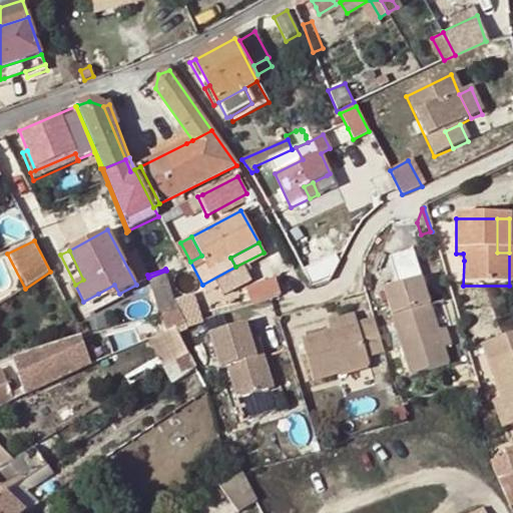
[(148,278),(162,315),(181,309),(166,271),(148,278)]
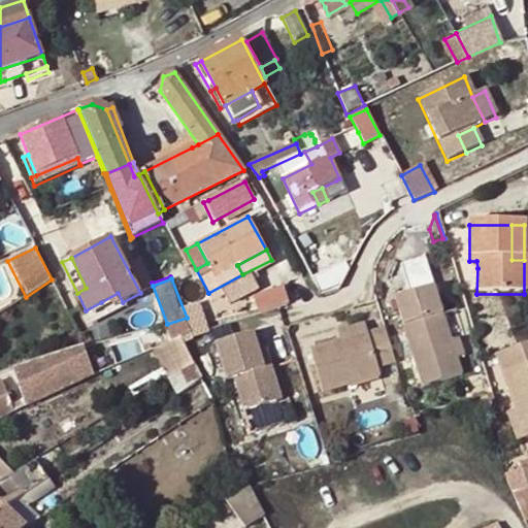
[(264,310),(278,306),(289,303),(284,284),(258,291),(264,310)]
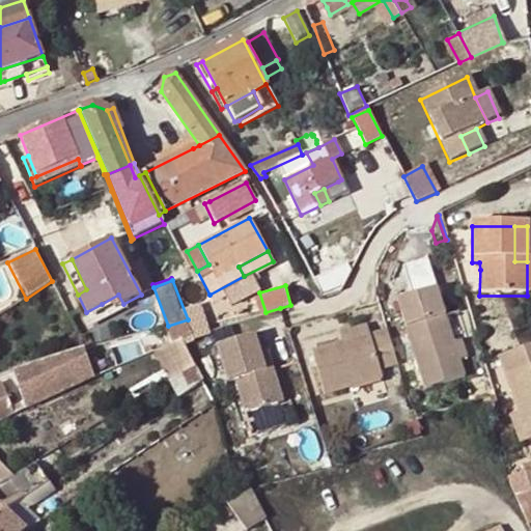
[(434,289),(398,301),(425,389),(463,376),(434,289)]
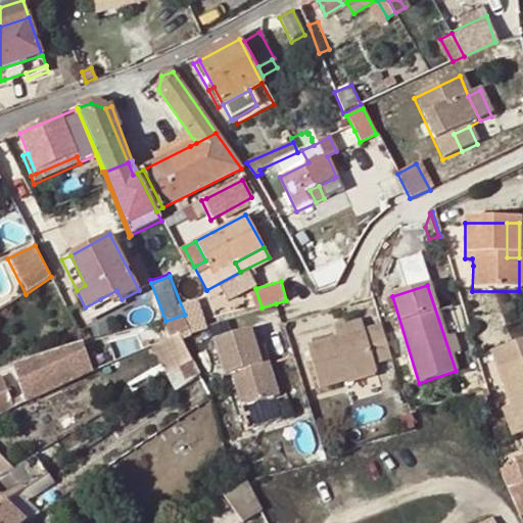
[(100,299),(85,307),(90,316),(122,299),(116,290),(100,299)]
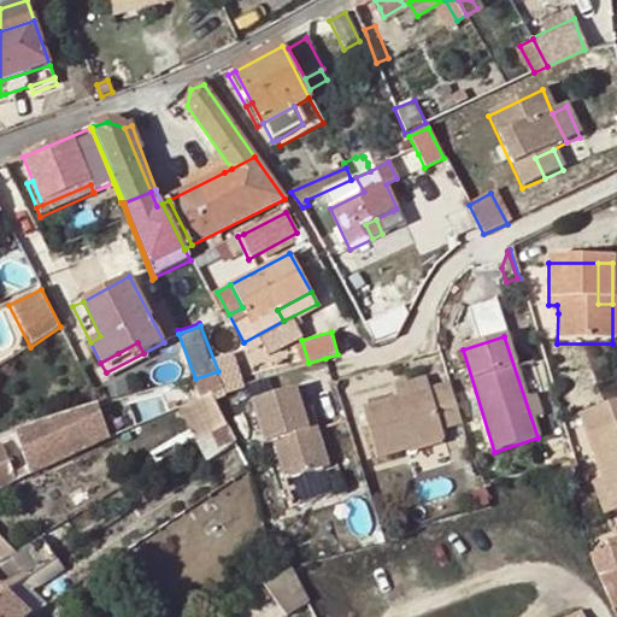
[(395,387),(398,395),(429,386),(425,376),(395,387)]
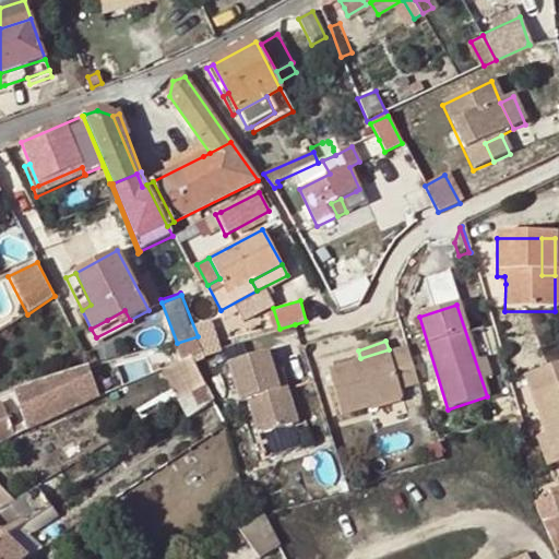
[(400,388),(416,381),(404,344),(389,349),(360,358),(329,369),(344,415),(403,395),(400,388)]
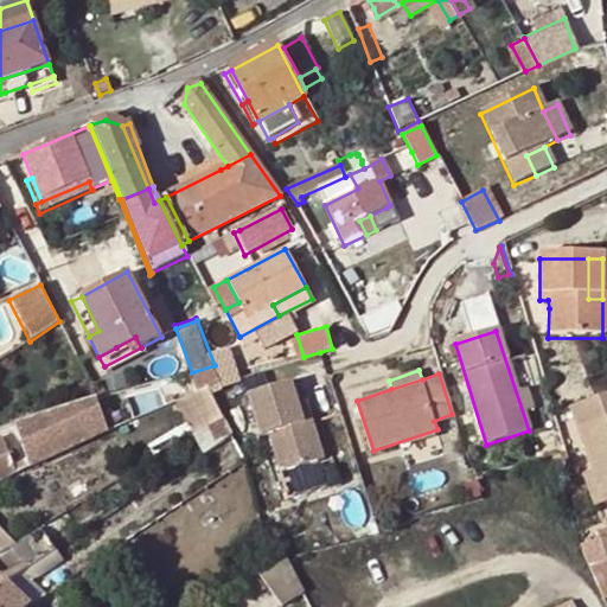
[(301,425),(295,406),(288,384),(246,397),(259,440),(266,436),(278,475),(323,461),(310,422),(301,425)]
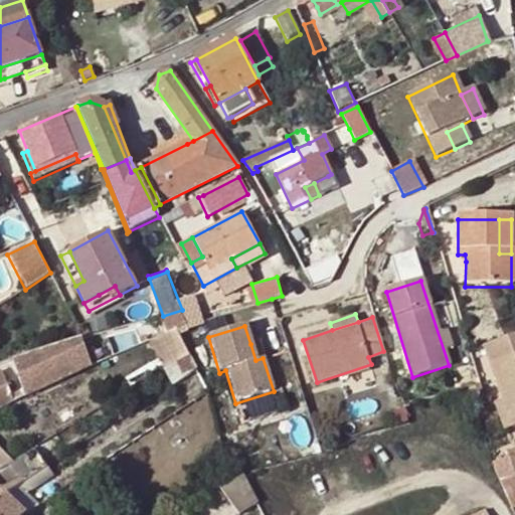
[(190,355),(177,329),(149,341),(164,370),(190,355)]
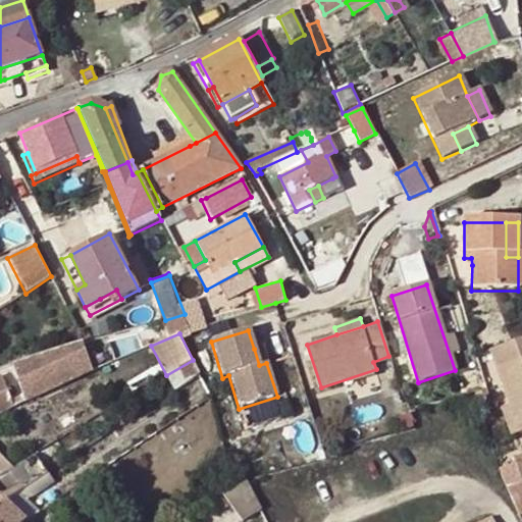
[(98,368),(85,341),(13,365),(27,402),(98,368)]
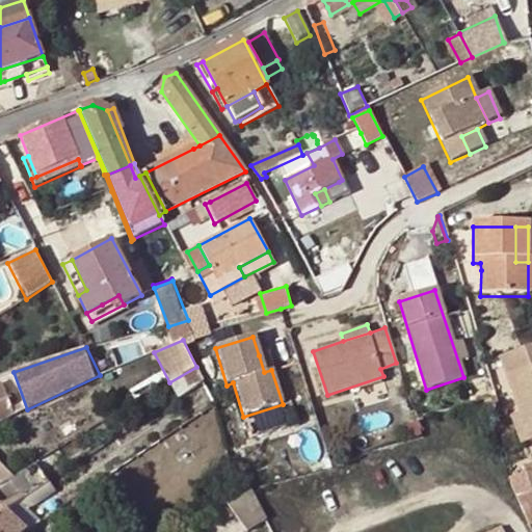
[(531,406),(531,350),(500,363),(516,408),(531,406)]
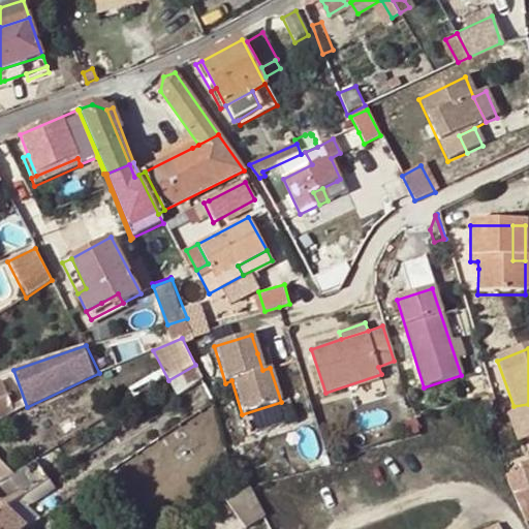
[(265,351),(257,353),(262,370),(270,368),(265,351)]
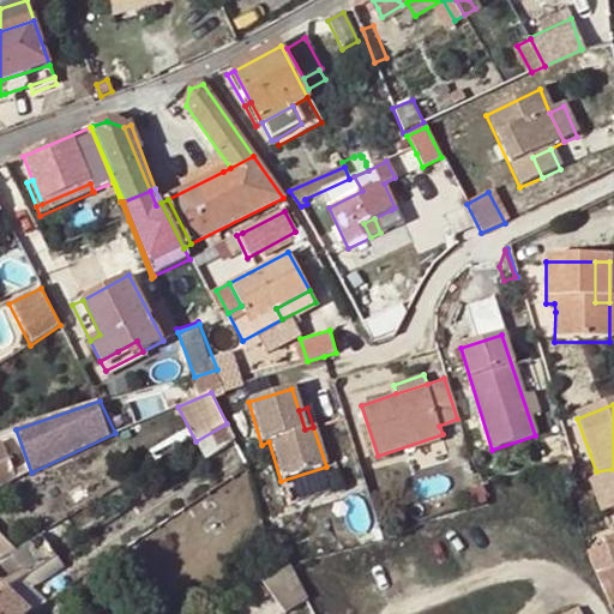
[(235,443),(227,423),(196,441),(206,462),(235,443)]
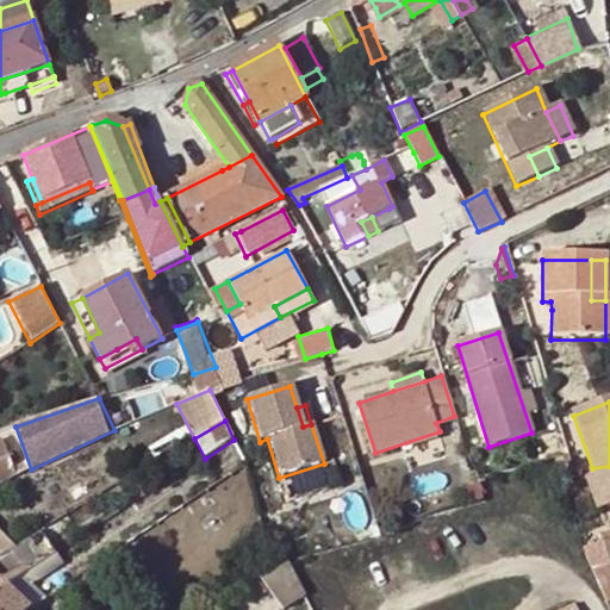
[(0,485),(31,470),(16,427),(7,429),(0,430),(0,485)]
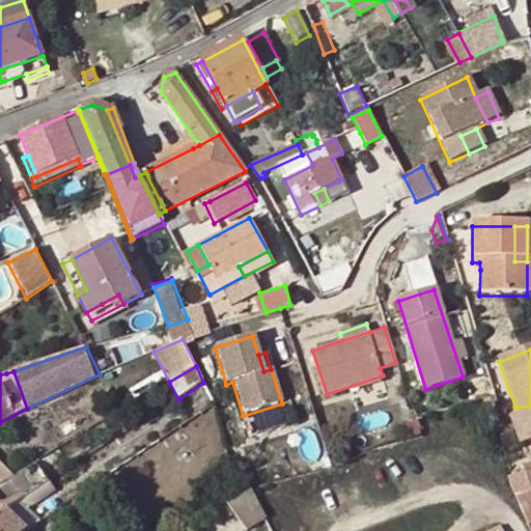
[(530,445),(530,406),(515,408),(529,446),(530,445)]
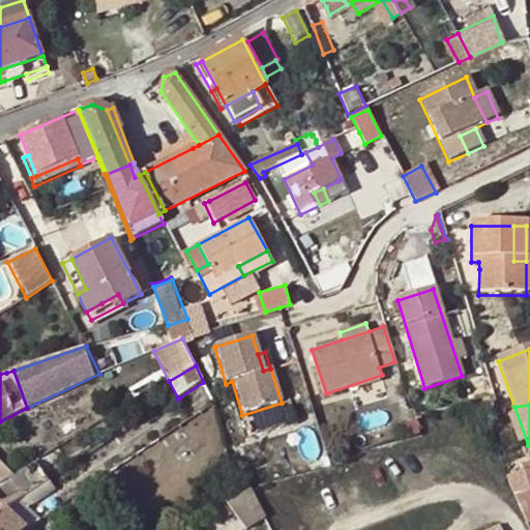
[(0,481),(15,473),(1,461),(0,461),(0,481)]
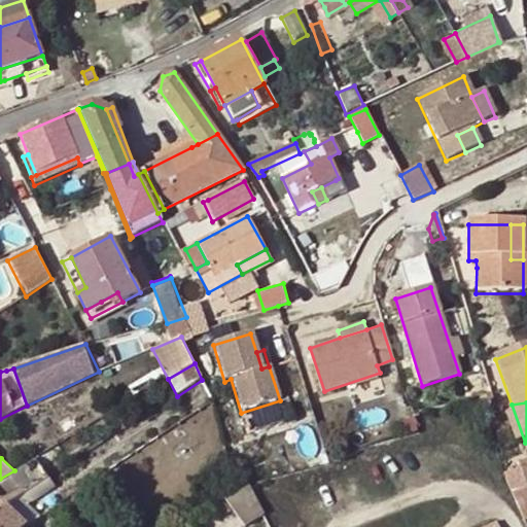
[(0,512),(4,508),(20,497),(48,478),(35,458),(14,470),(0,479),(0,512)]
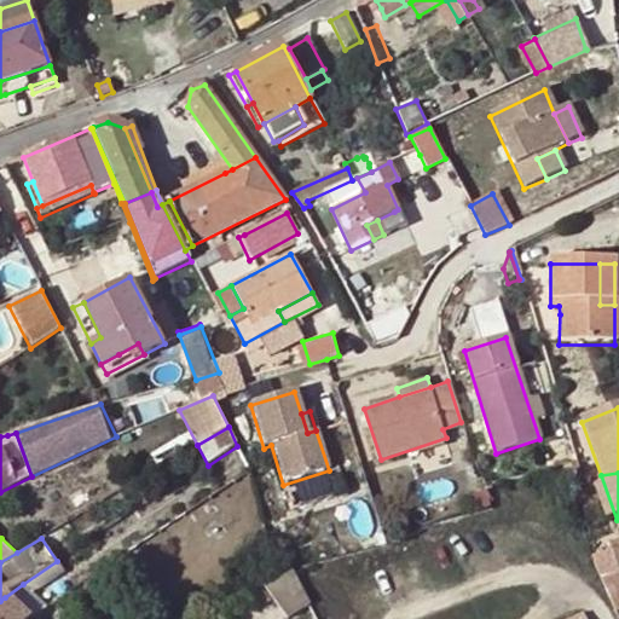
[(58,562),(57,561),(23,584),(32,591),(63,571),(58,562)]
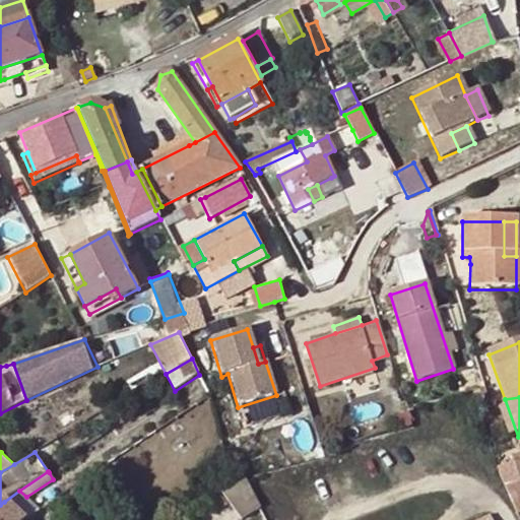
[(221,494),(241,519),(261,505),(252,491),(243,474),(221,494)]
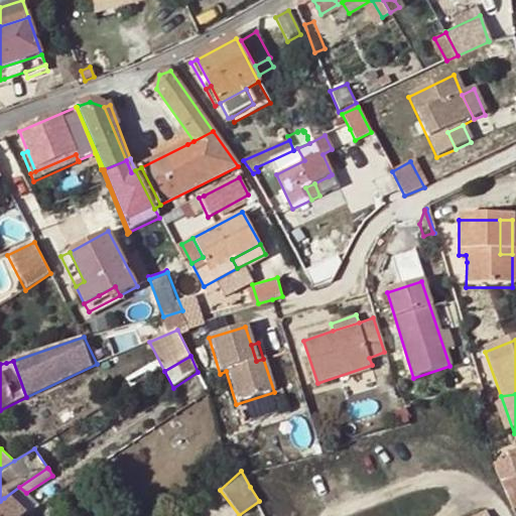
[(515,481),(506,485),(507,486),(513,502),(515,501),(515,481)]
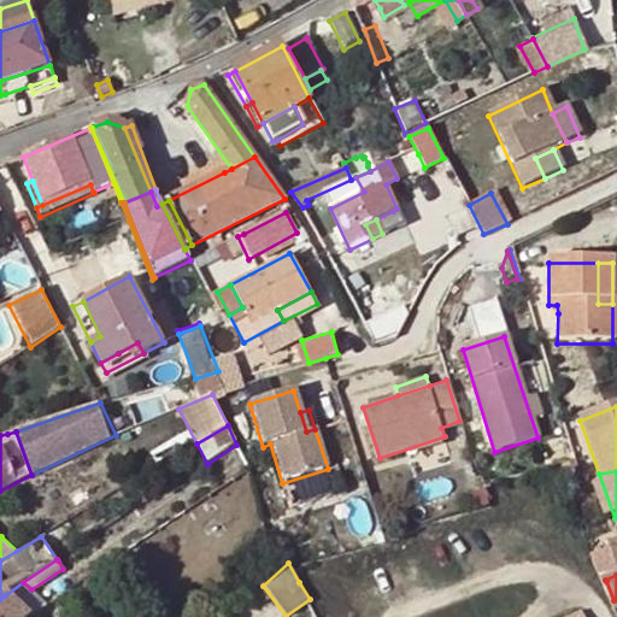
[(0,616),(28,616),(48,604),(31,589),(23,582),(5,595),(0,599),(0,616)]
